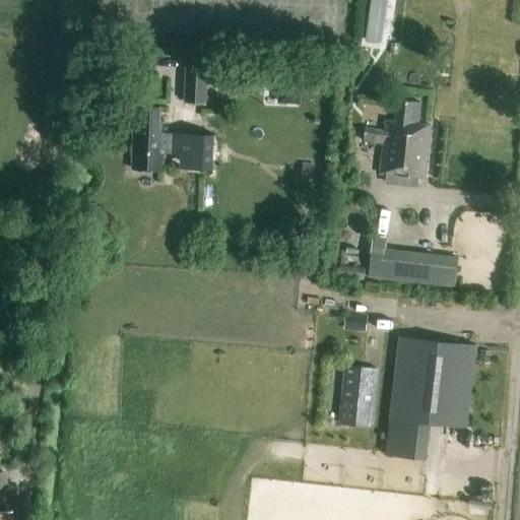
[(372,0),(369,39),(384,41),(388,0),(372,0)]
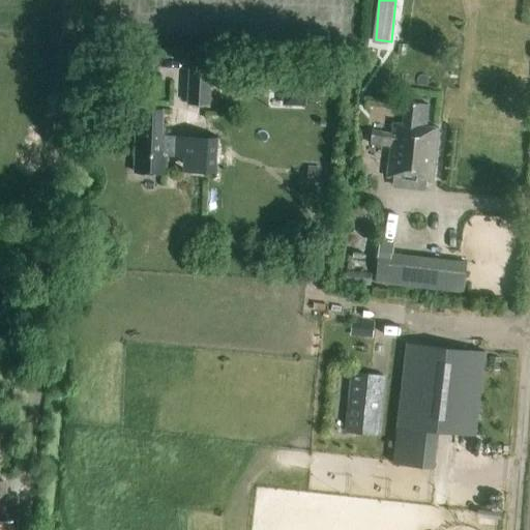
[(186,107),(210,108),(212,70),(188,69),(186,107)]
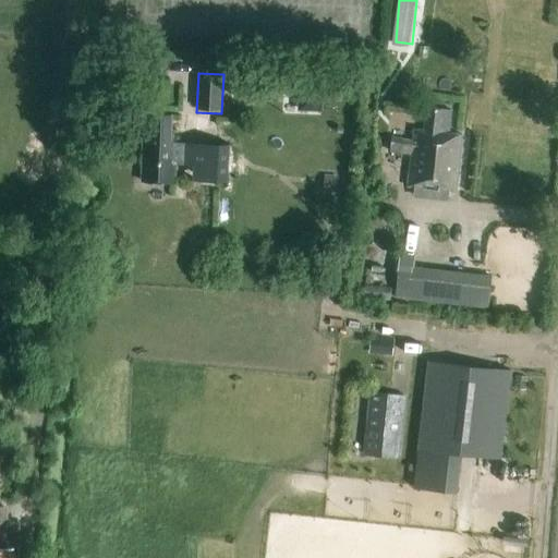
[(322,112),(322,92),(298,91),(296,111),(322,112)]
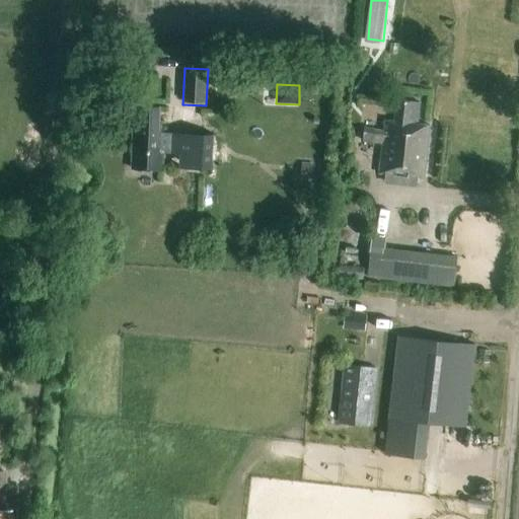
[(416,189),(417,178),(423,179),(429,126),(417,125),(419,103),(396,100),(393,122),(384,121),(383,133),(374,132),(374,130),(363,129),(362,141),(382,144),(378,174),(385,175),(384,184),(416,189)]
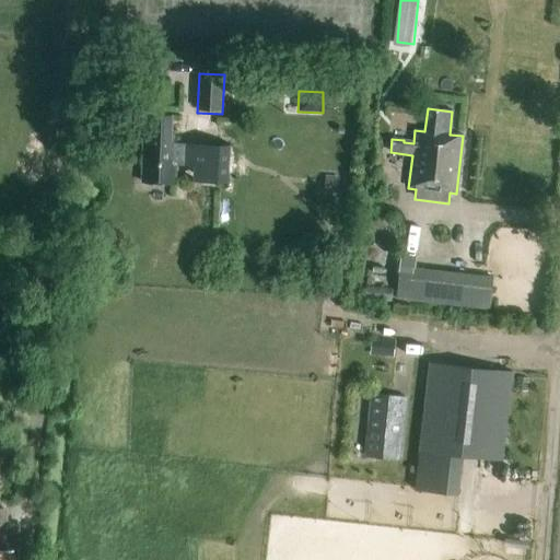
[(142,181),(174,182),(176,141),(170,141),(170,117),(151,116),(139,116),(138,139),(143,140),(142,181)]
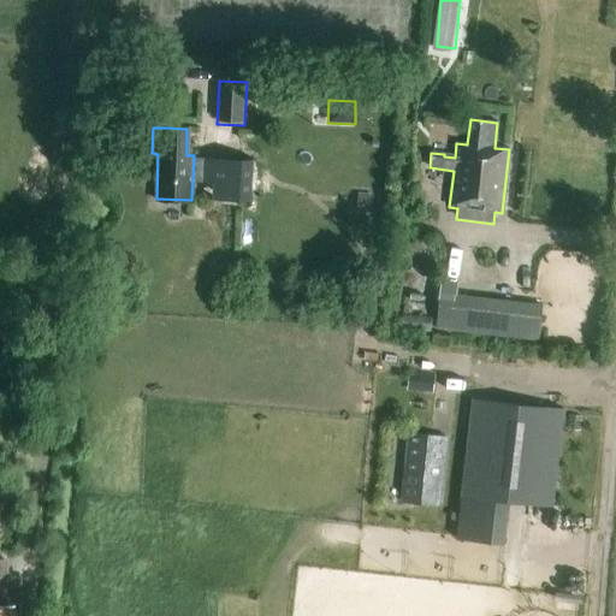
[(355,213),(371,214),(372,195),(356,194),(355,213)]
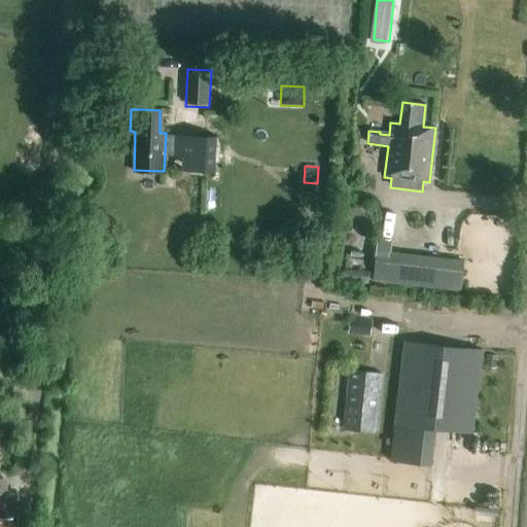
[(464,264),(393,254),(376,252),(372,284),(460,294),(464,264)]
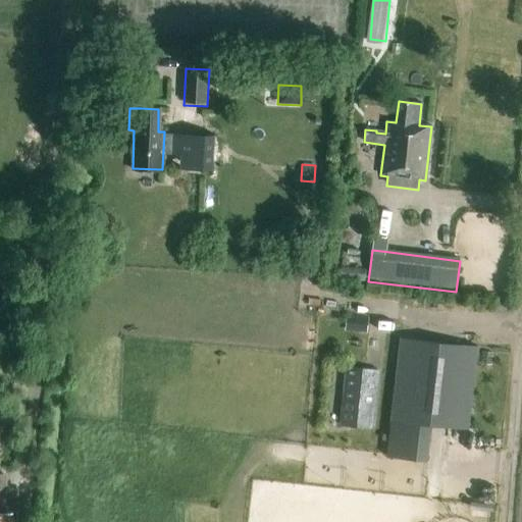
[(346,315),(344,331),(366,334),(368,318),(346,315)]
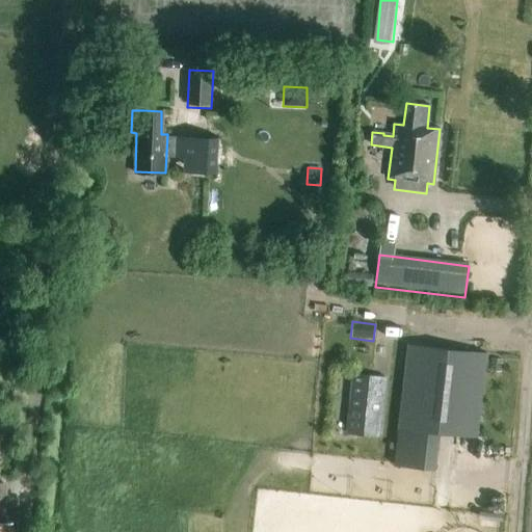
[(398,428),(476,437),(485,354),(407,346),(398,428)]
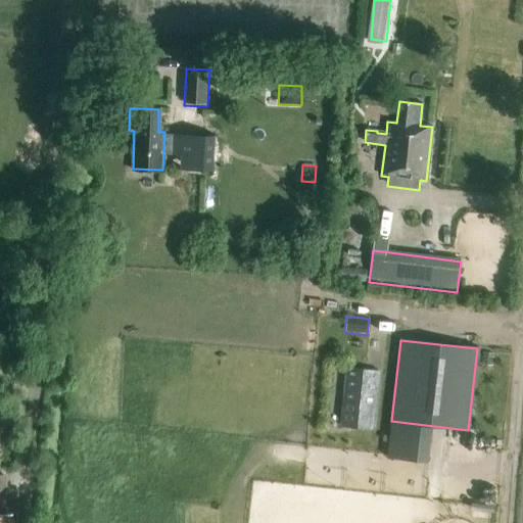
[(341,426),(371,429),(377,372),(347,369),(341,426)]
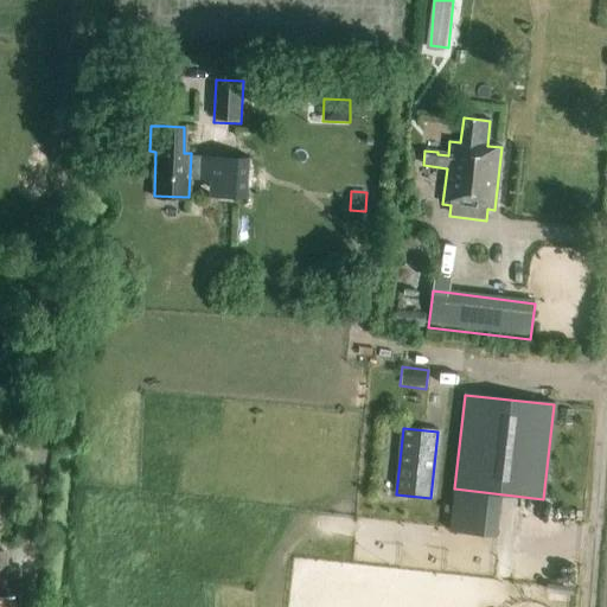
[(0,596),(0,606),(14,606),(16,598),(0,596)]
